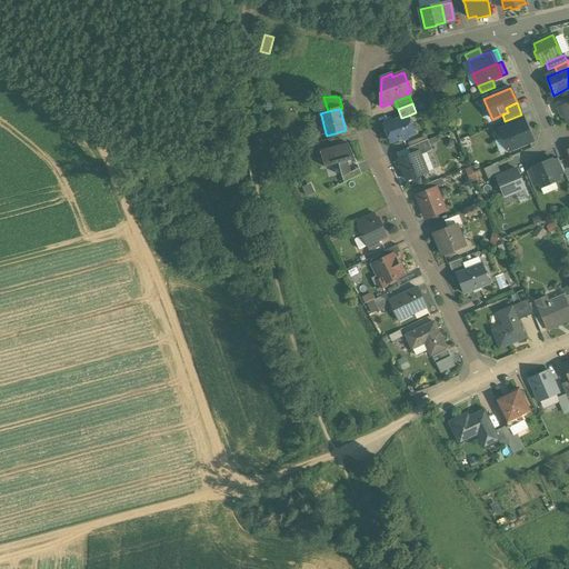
[(526,126),(521,115),(505,121),(507,127),(511,126),(513,131),(526,126)]
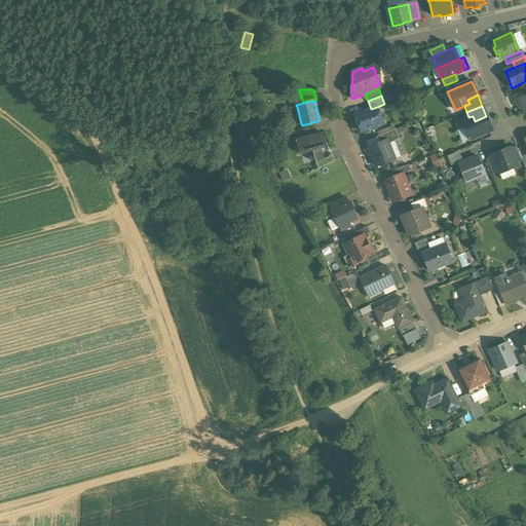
[(297,107),(289,109),(293,125),(301,123),(297,107)]
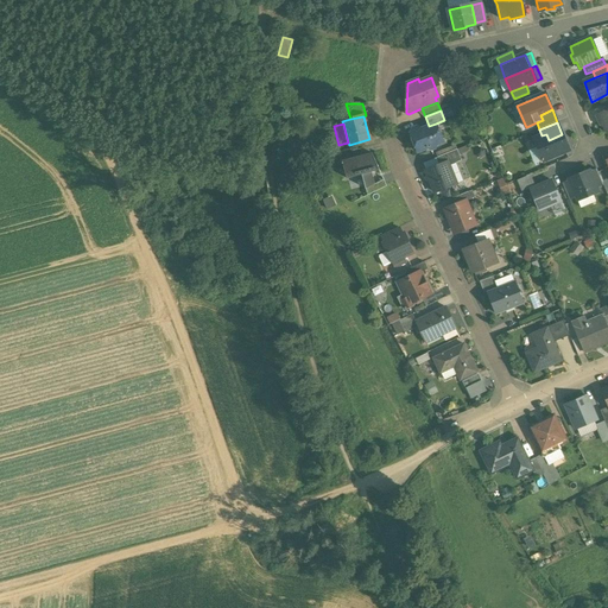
[(429,126),(410,133),(418,152),(428,149),(431,150),(435,149),(436,145),(438,144),(436,135),(439,134),(436,124),(429,126)]
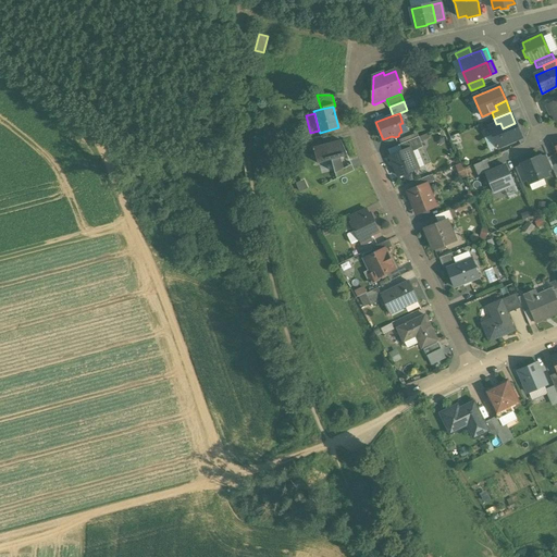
[(515,123),(503,128),(500,123),(496,124),(490,127),(497,146),(496,146),(497,148),(521,137),(515,123)]
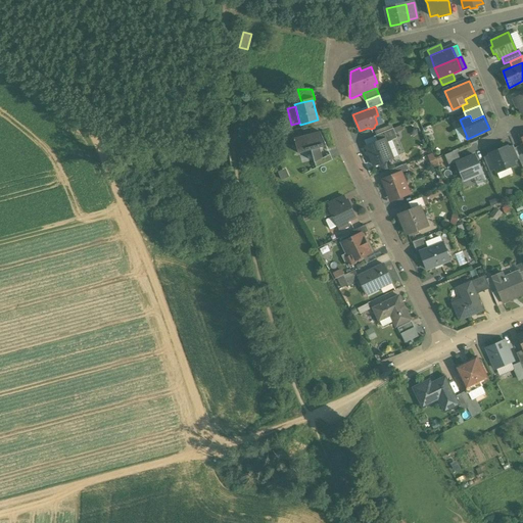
[(392,129),(375,136),(378,141),(384,139),(385,143),(396,138),(392,129)]
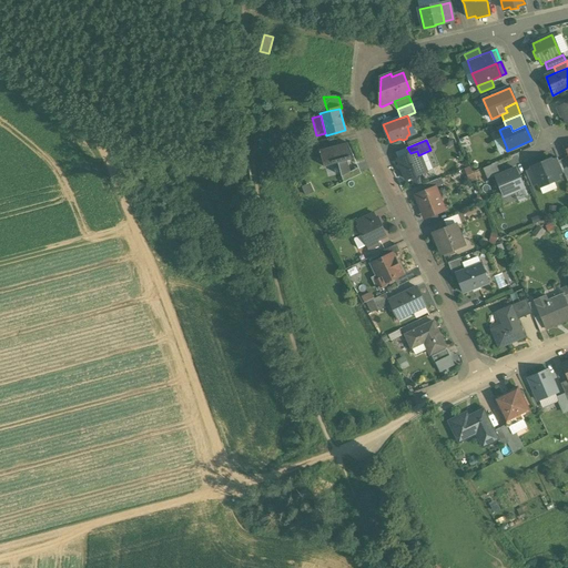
[(347,143),(320,151),(324,166),(338,163),(347,161),(354,159),(347,143)]
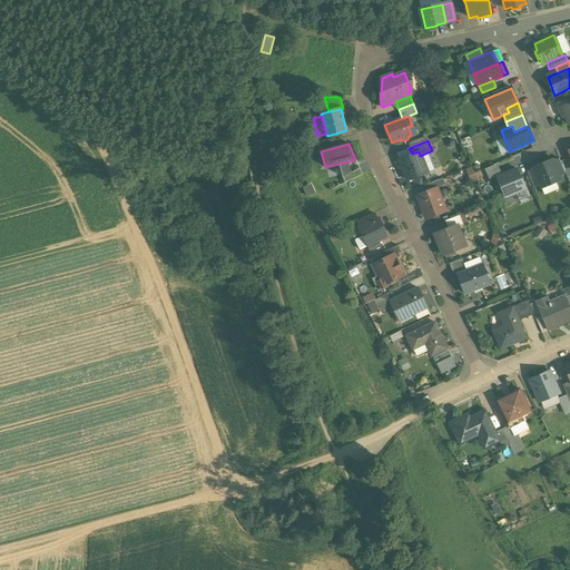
[(412,154),(399,159),(408,180),(426,173),(420,156),(419,151),(412,154)]
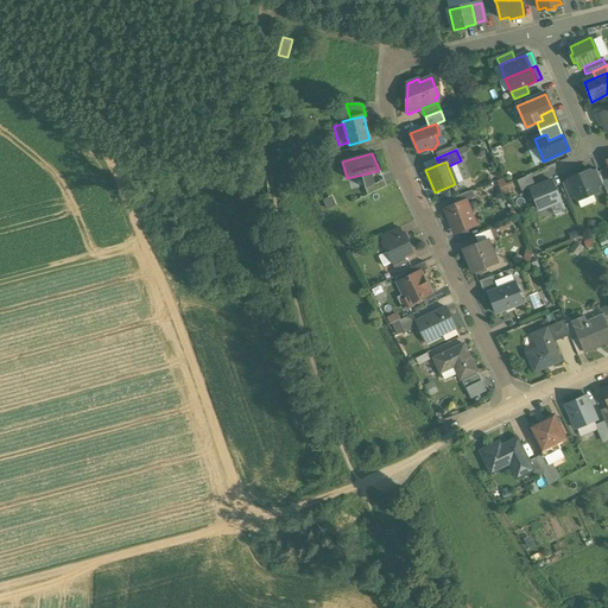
[(596,169),(589,172),(596,188),(603,185),(596,169)]
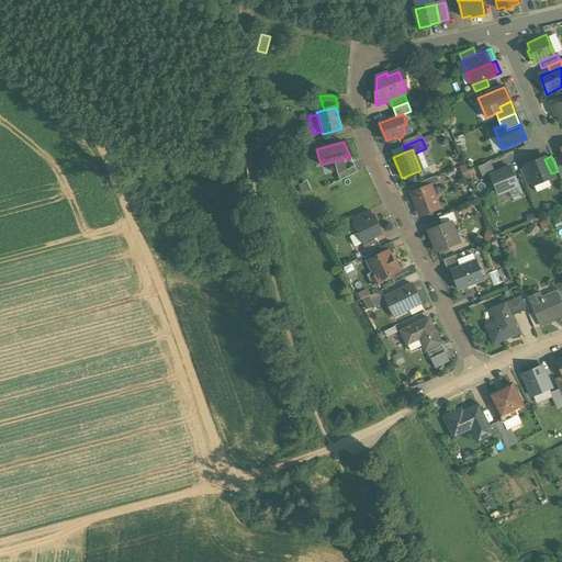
[(350,157),(344,159),(346,170),(355,166),(350,157)]
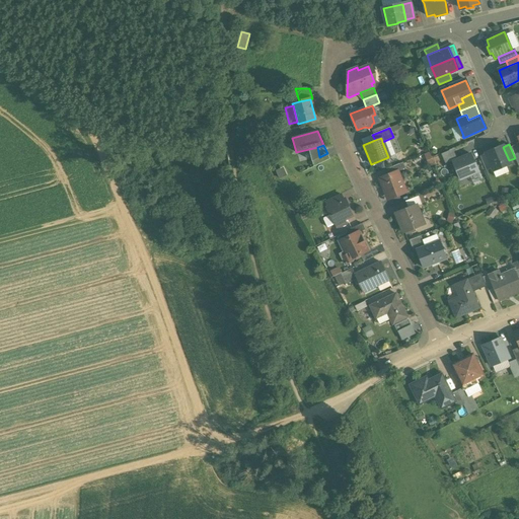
[(503,146),(486,153),(486,154),(492,167),(493,171),(511,163),(509,160),(503,147),(503,146)]
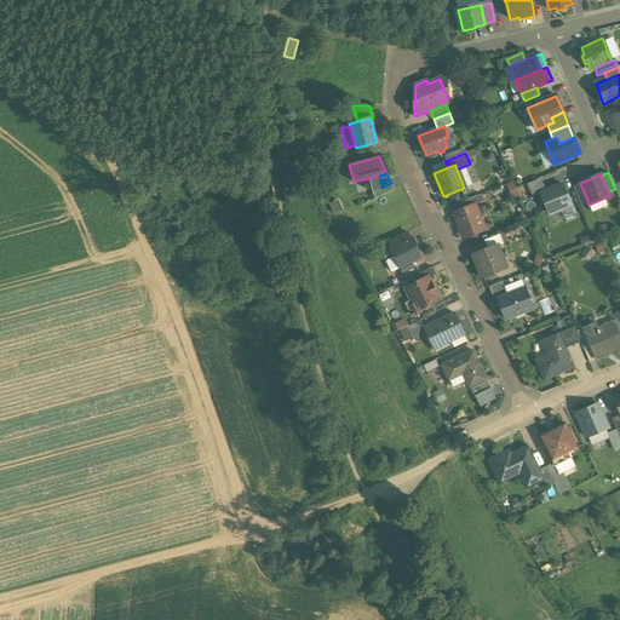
[(379,176),(369,178),(373,193),(379,190),(382,188),(379,176)]
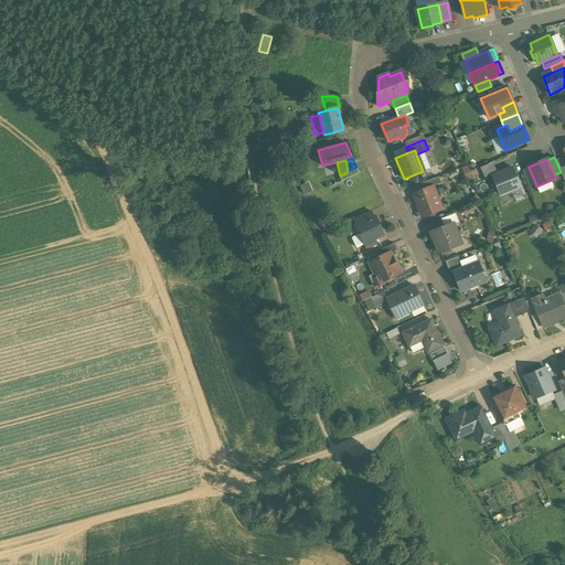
[(513,168),(492,177),(501,195),(521,187),(513,168)]
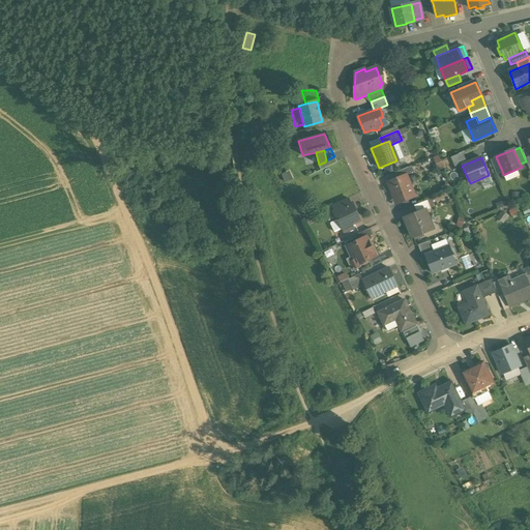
[(496,157),(491,159),(496,174),(502,171),(496,157)]
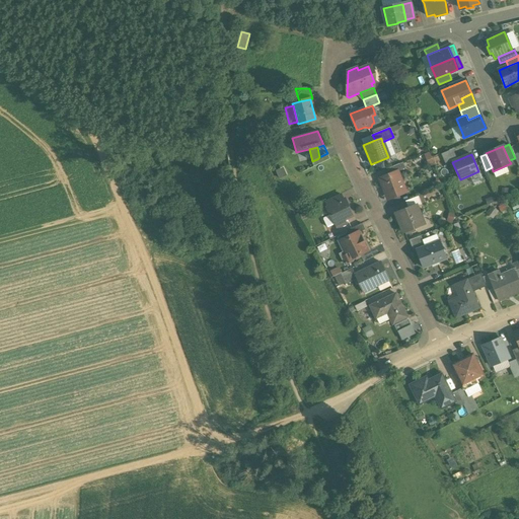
[(402,162),(389,168),(391,173),(397,171),(405,168),(402,162)]
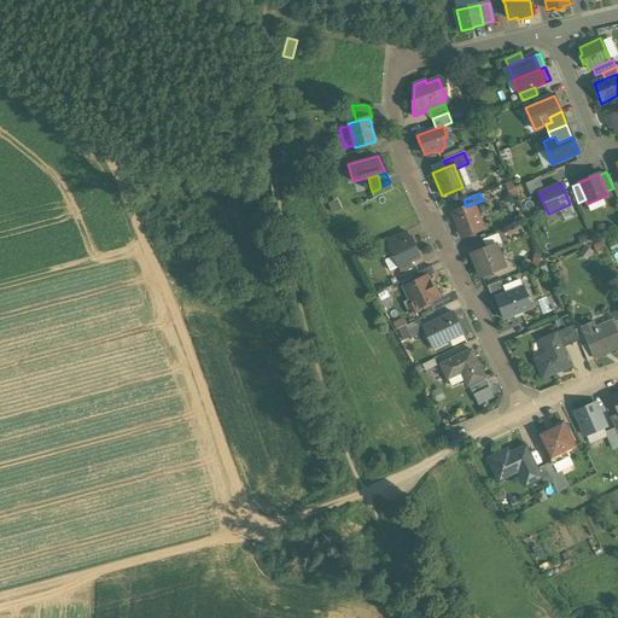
[(337,199),(328,202),(331,211),(339,209),(337,199)]
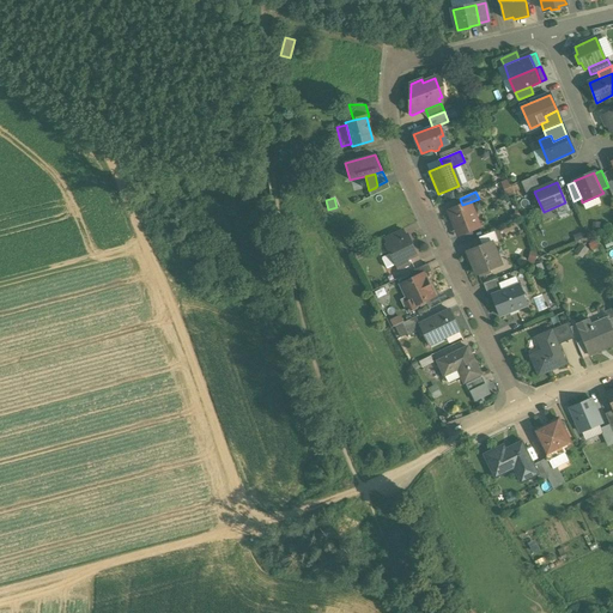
[(462,205),(448,211),(457,234),(479,225),(469,202),(462,205)]
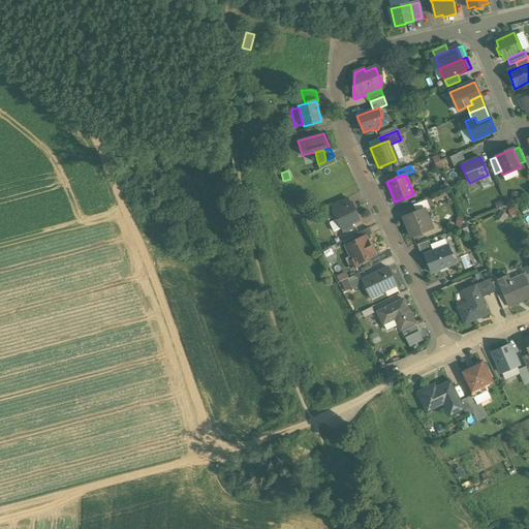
[(489,176),(478,179),(481,186),(491,183),(489,176)]
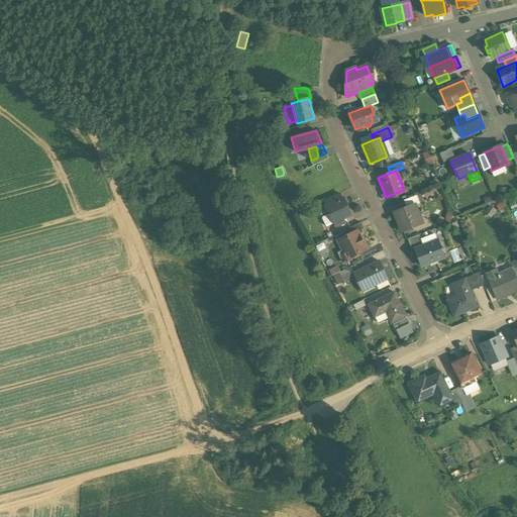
[(338,193),(324,200),(327,206),(341,199),(338,193)]
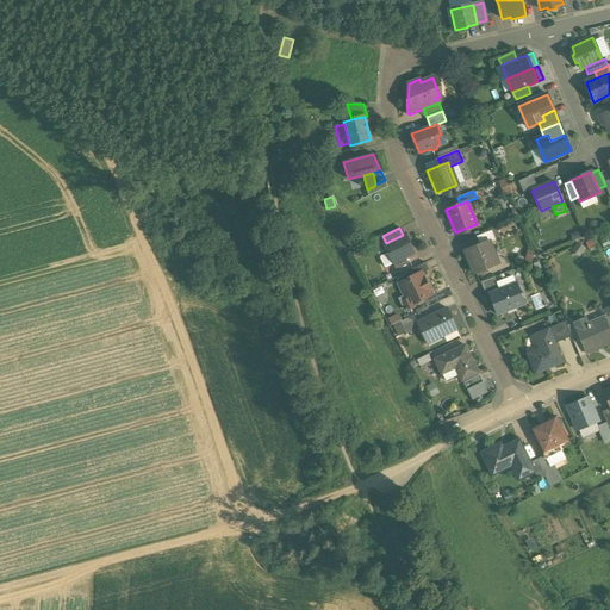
[(570,235),(572,241),(584,236),(580,230),(570,235)]
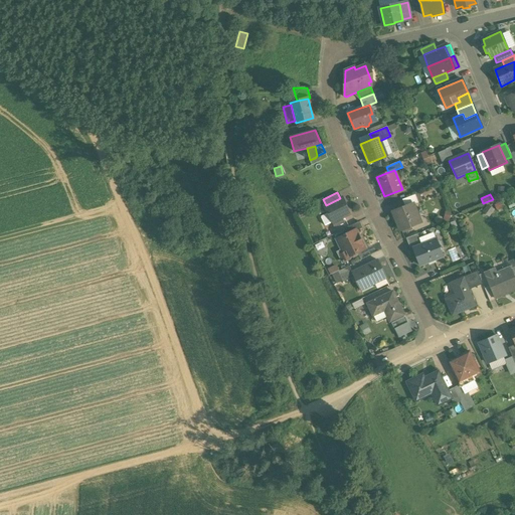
[(415,195),(402,200),(405,206),(412,203),(412,204),(418,202),(415,195)]
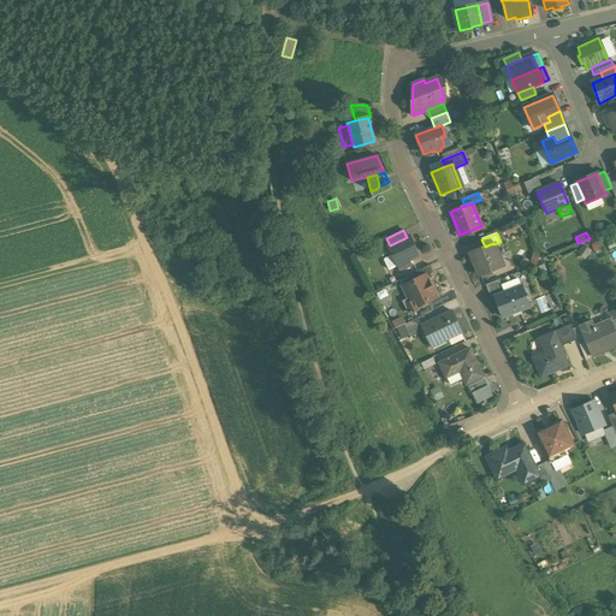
[(390,246),(388,247),(392,255),(398,266),(408,261),(418,256),(413,246),(414,244),(409,236),(407,237),(390,246)]
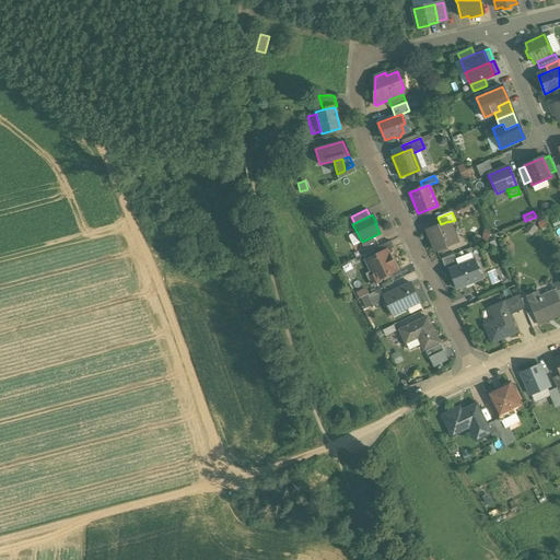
[(441,224),(429,230),(436,251),(457,242),(448,222),(448,221),(441,224)]
